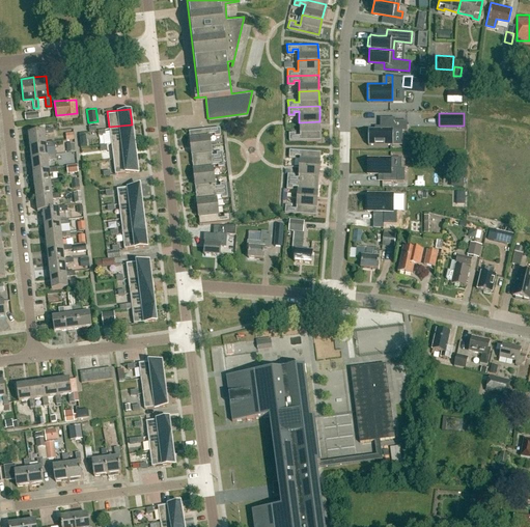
[(367,127),(367,142),(392,143),(392,129),(406,129),(406,118),(394,118),(394,115),(379,115),(379,127),(367,127)]
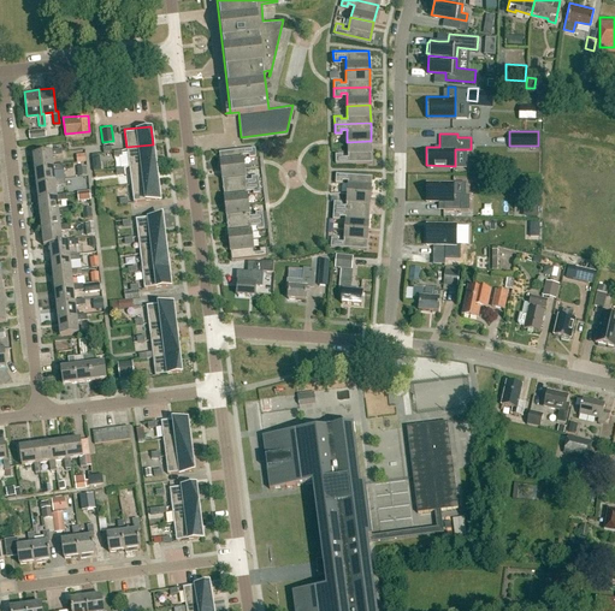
[(371,160),(371,141),(347,142),(347,154),(342,154),(342,152),(336,152),(335,152),(335,160),(371,160)]
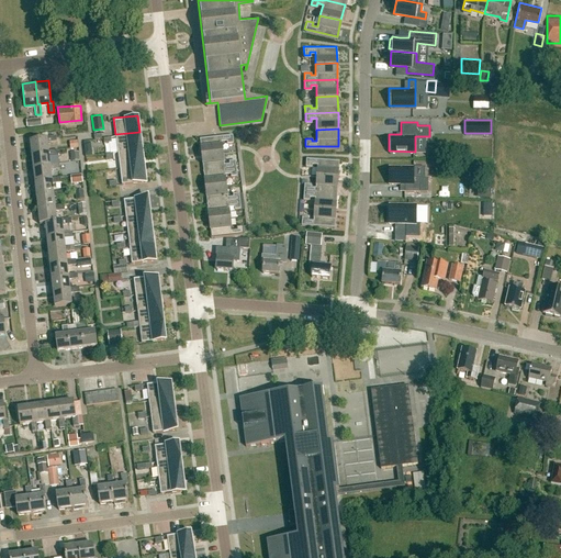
[(141,147),(139,132),(115,134),(118,151),(141,147)]
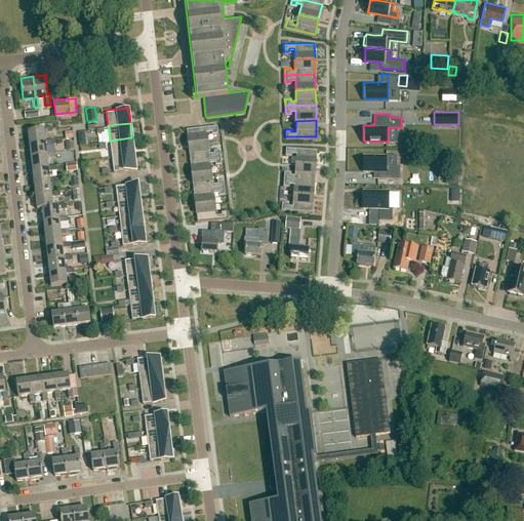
[(217,131),(216,123),(186,127),(188,143),(206,141),(205,130),(211,129),(211,132),(216,131),(217,131)]
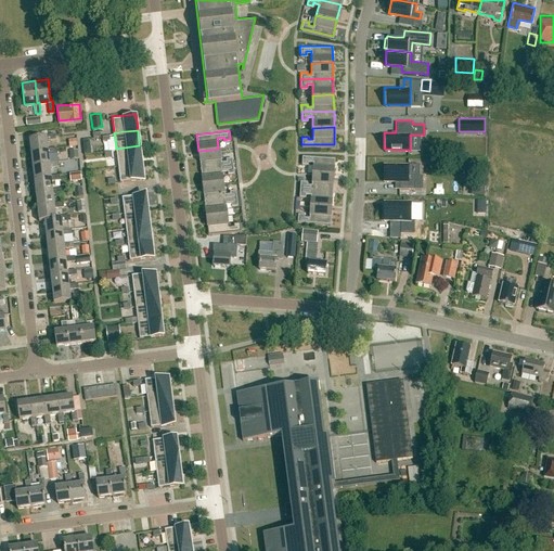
[(46,136),(29,137),(30,151),(48,149),(48,146),(47,139),(55,138),(54,132),(46,133),(46,136)]
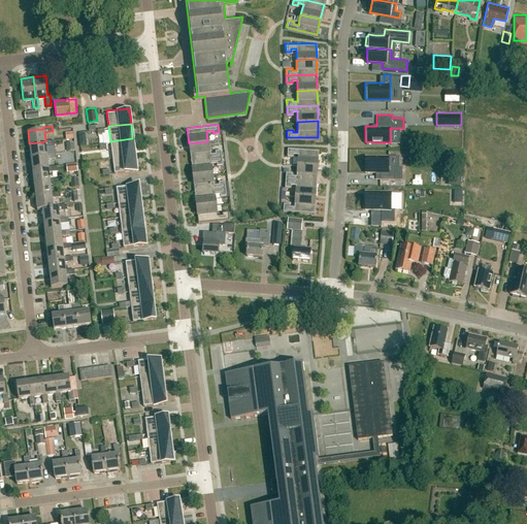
[(79,144),(86,143),(85,131),(77,132),(79,144)]
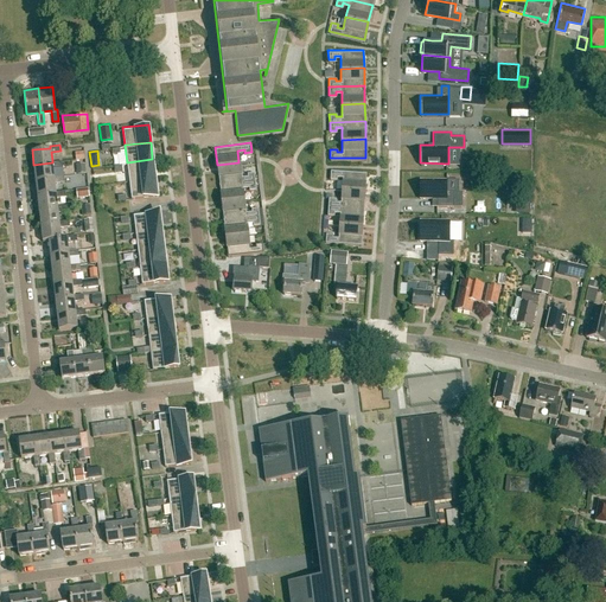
[(52,166),(62,165),(62,159),(52,160),(52,162),(33,165),(34,179),(53,177),(53,174),(52,166)]
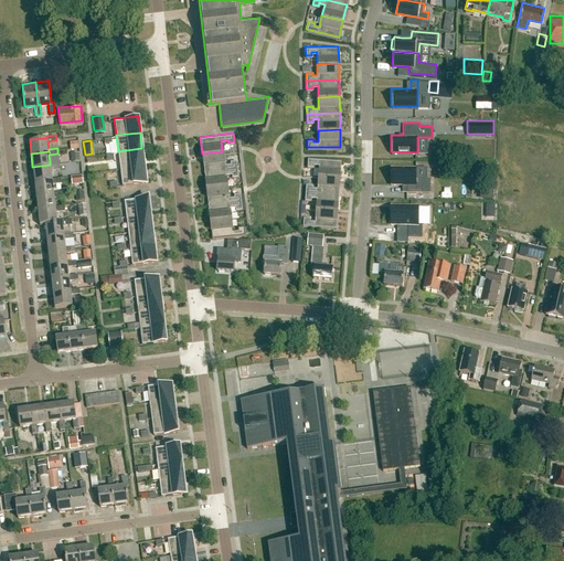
[(144,163),(141,148),(118,151),(119,167),(144,163)]
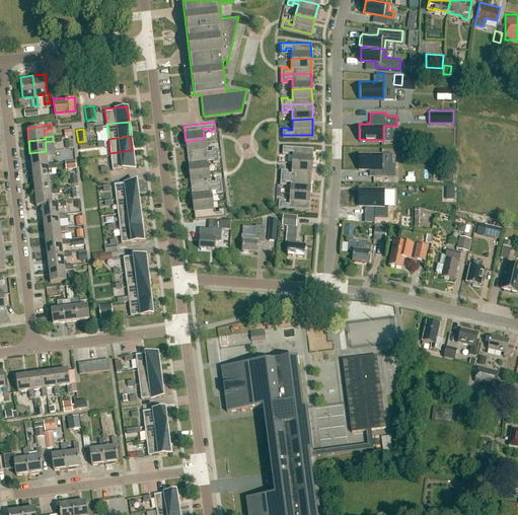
[(57,147),(65,146),(64,137),(56,138),(57,147)]
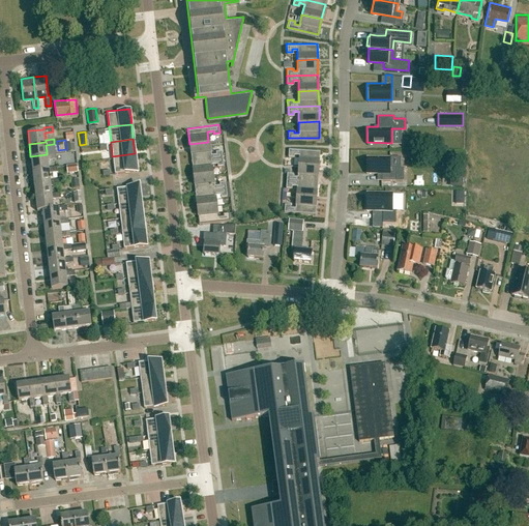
[(210,153),(208,142),(189,144),(192,159),(223,156),(222,149),(221,149),(215,149),(216,152),(210,153)]
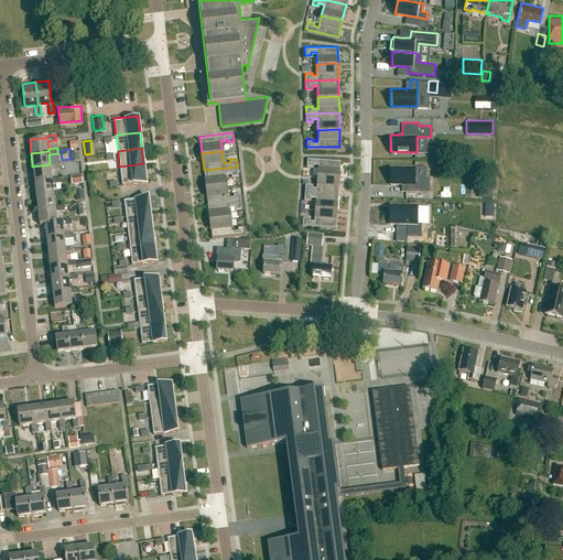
[(338,175),(339,159),(306,157),(306,164),(307,164),(313,165),(313,162),(320,163),(318,174),(338,175)]
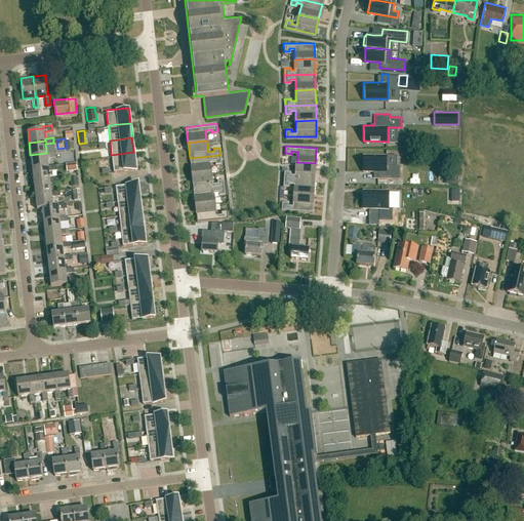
[(55,155),(54,151),(46,151),(46,153),(30,155),(32,168),(48,166),(48,164),(47,156),(55,155)]
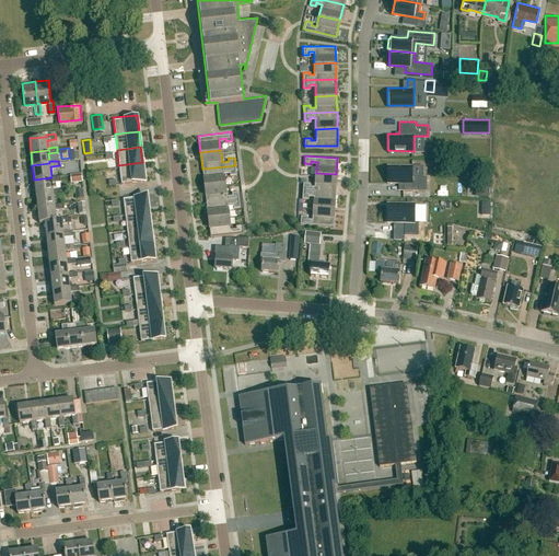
[(144,178),(142,162),(118,165),(120,182),(144,178)]
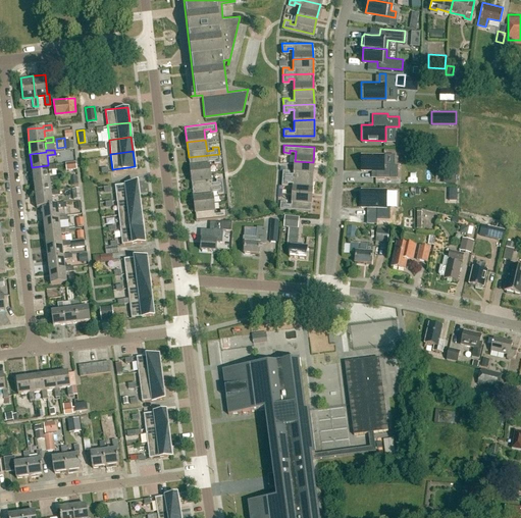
[(360,153),(360,168),(364,168),(374,168),(374,175),(389,175),(389,163),(383,163),(383,153),(360,153)]
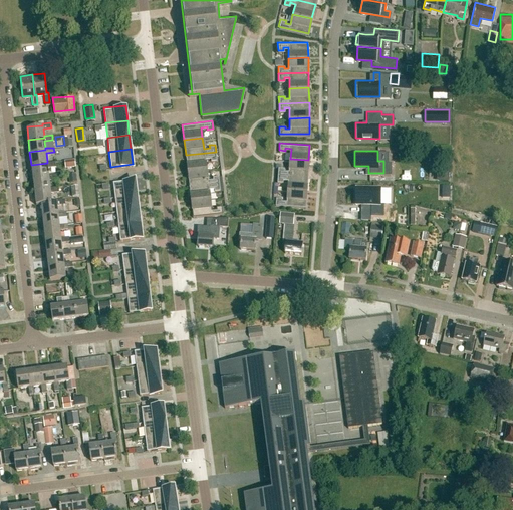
[(217,159),(216,152),(186,155),(187,170),(206,168),(205,158),(211,157),(211,159),(216,159),(217,159)]
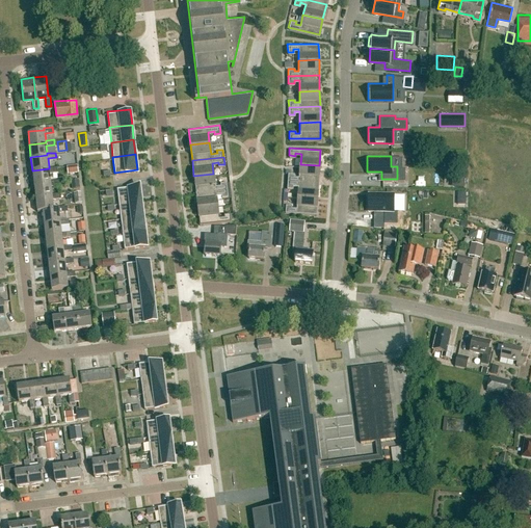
[(67,172),(77,170),(76,162),(67,163),(67,172)]
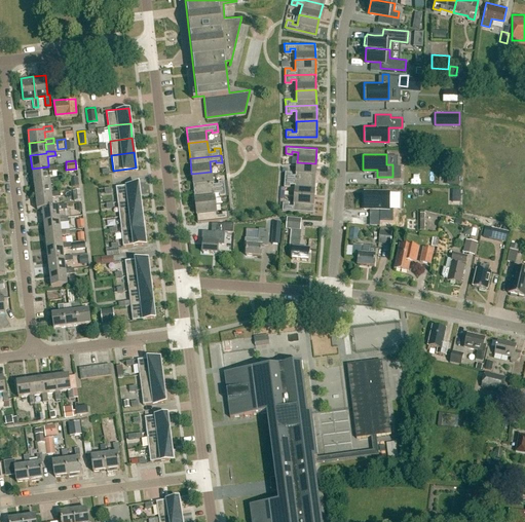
[(314,179),(315,163),(297,162),(296,174),(290,173),(290,171),(285,170),(284,177),(314,179)]
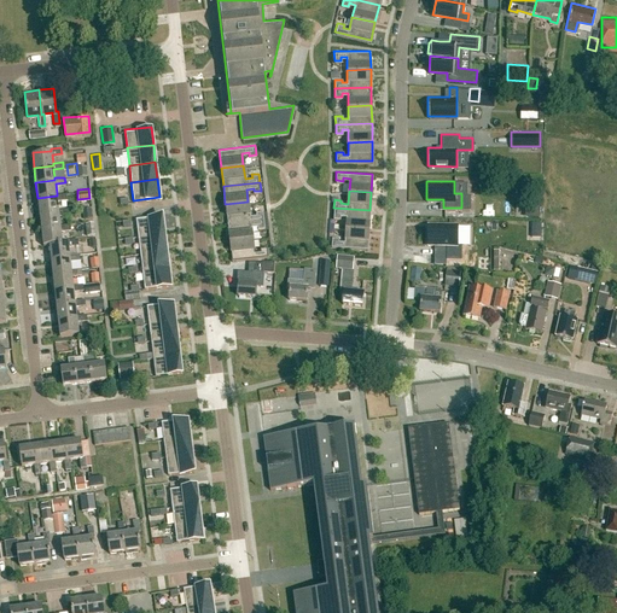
[(57,199),(67,198),(67,192),(57,193),(57,196),(38,198),(39,212),(58,211),(58,208),(57,199)]
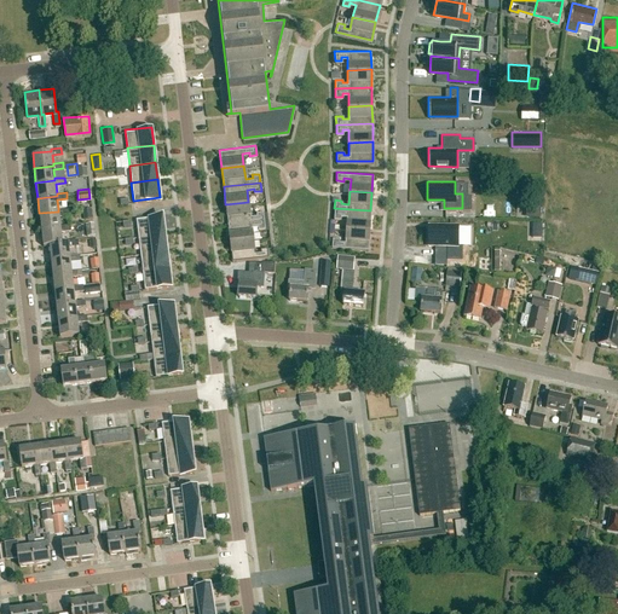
[(249,214),(248,202),(225,204),(227,222),(264,219),(263,209),(263,210),(256,210),(256,214),(249,214)]
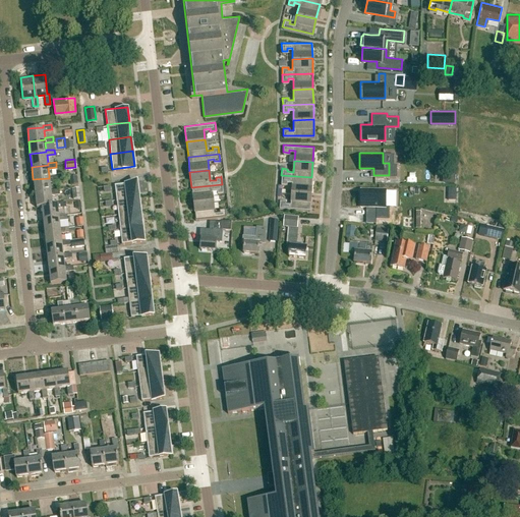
[(453,180),(454,170),(445,170),(445,180),(453,180)]
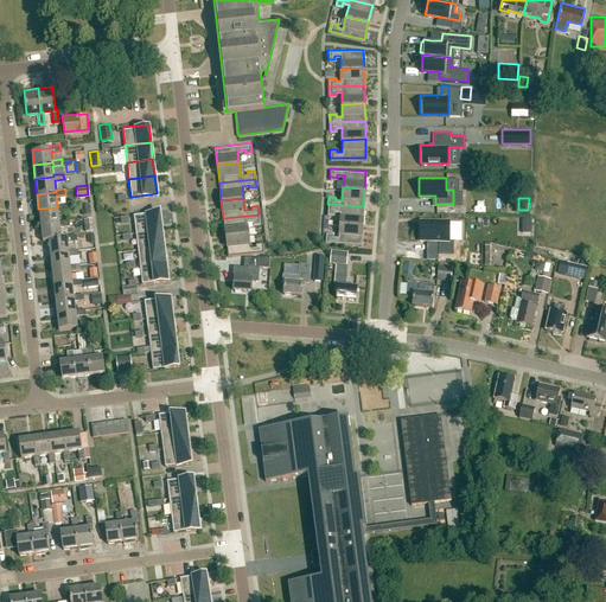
[(58,210),(68,209),(67,203),(57,204),(57,207),(38,209),(40,224),(59,222),(58,219),(58,210)]
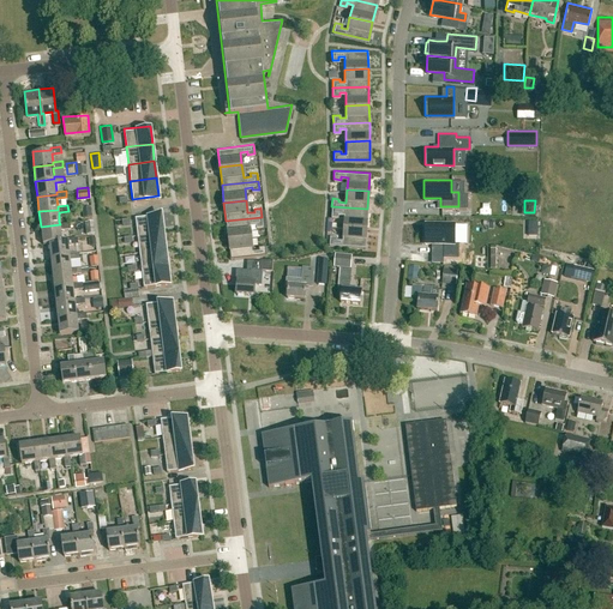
[(366,227),(367,209),(331,206),(331,215),(337,216),(338,212),(346,213),(344,225),(366,227)]
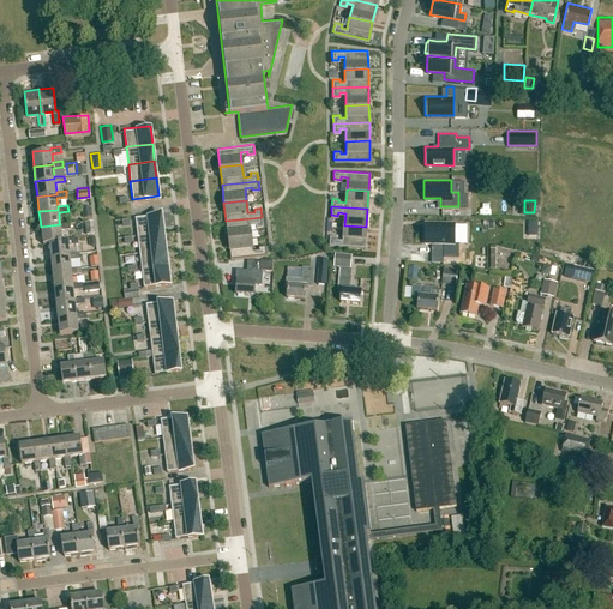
[(161,212),(134,215),(137,233),(163,230),(161,212)]
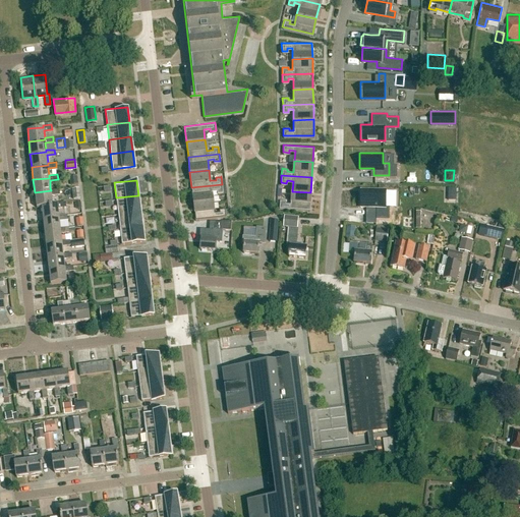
[(223,191),(222,184),(191,187),(193,203),(212,200),(211,189),(217,189),(217,191),(222,191),(223,191)]
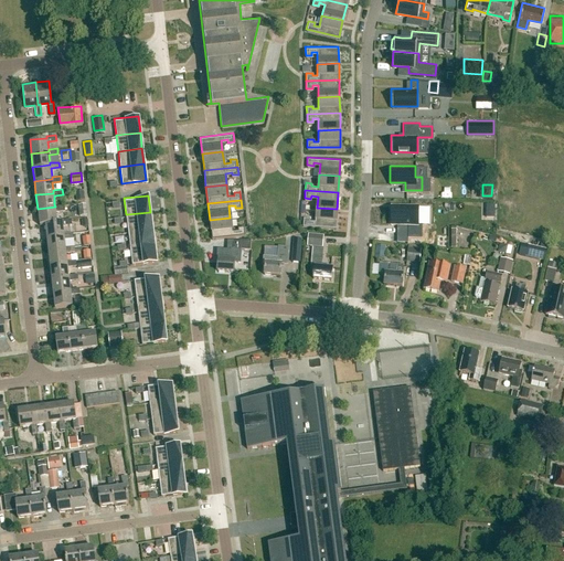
[(56,220),(55,210),(64,209),(64,203),(54,204),(55,207),(38,209),(39,223),(44,222),(56,221),(56,220)]
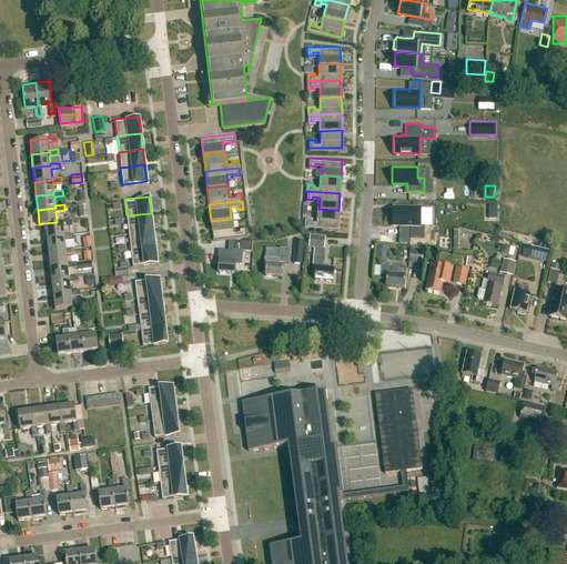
[(419,224),(419,205),(393,204),(392,223),(419,224)]
